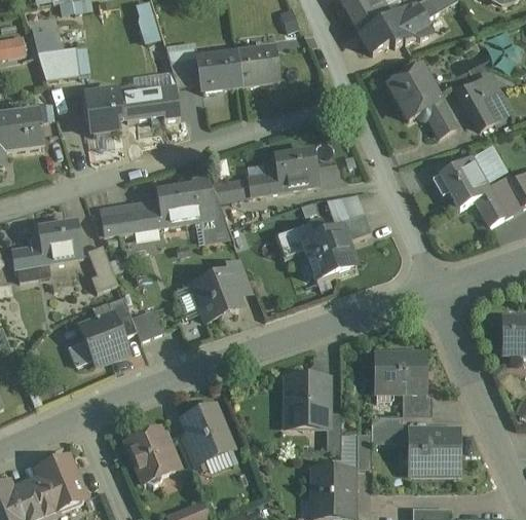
[(389,11),(382,0),(340,0),(357,30),(373,21),(389,11)]
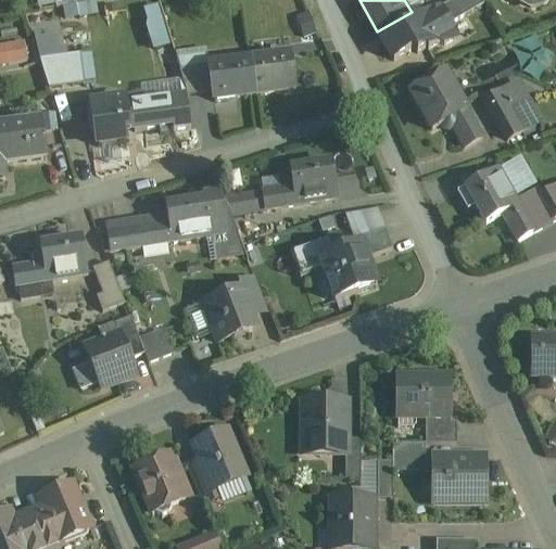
[(446,0),(438,4),(447,22),(458,15),(450,0),(446,0)]
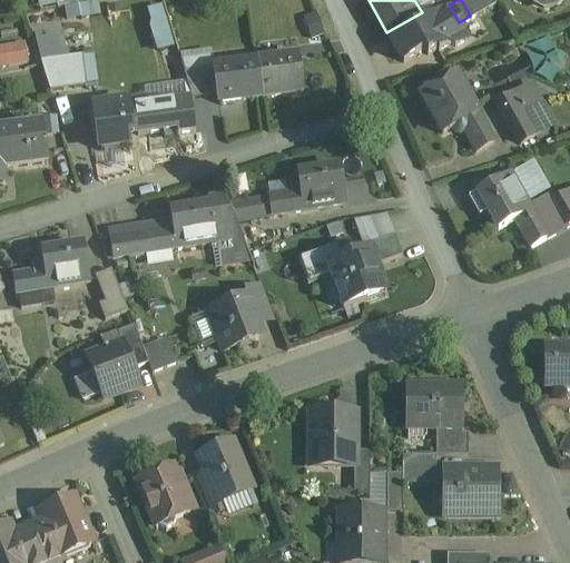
[(461,0),(470,16),(495,1),(494,0),(461,0)]
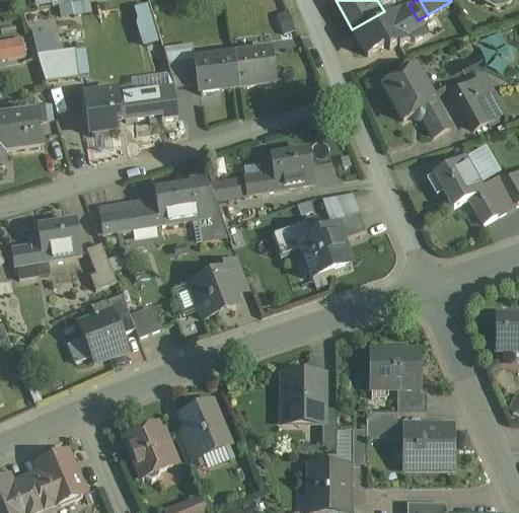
[(147,1),(132,6),(143,46),(159,42),(147,1)]
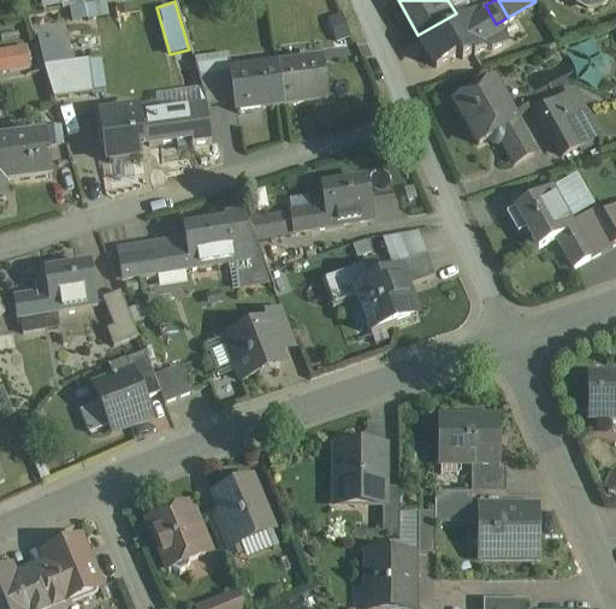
[(440,31),(424,41),(436,63),(458,49),(462,54),(473,48),(474,51),(486,45),(492,46),(504,39),(496,24),(485,5),(460,21),(440,31)]
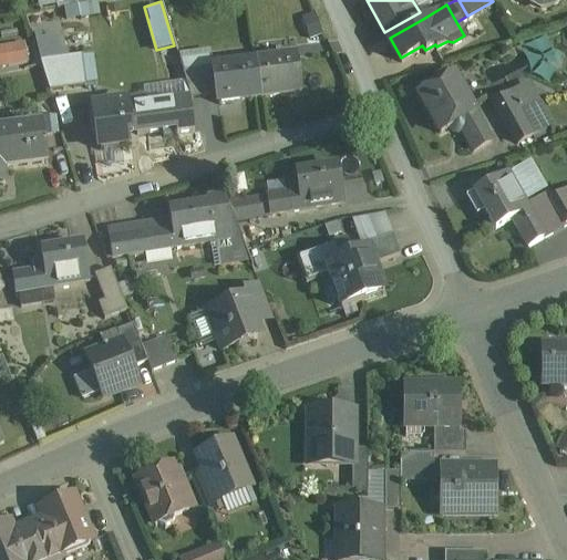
[(420,12),(402,22),(405,29),(423,19),(420,12)]
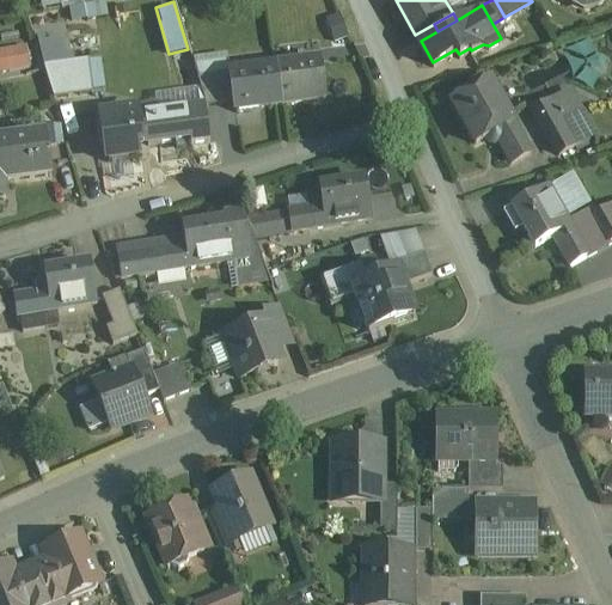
[(0,42),(0,66),(32,65),(30,41),(0,42)]
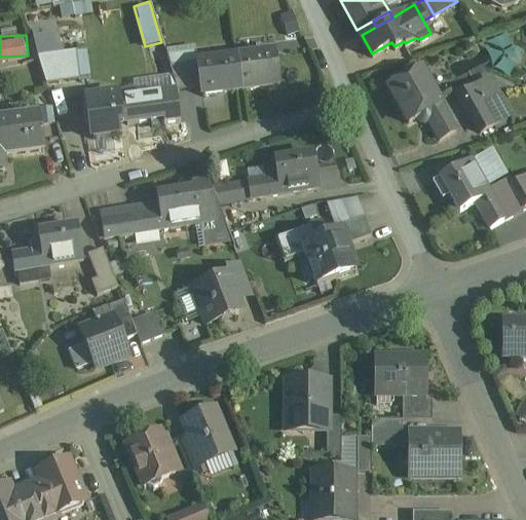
[(195,42),(164,46),(170,64),(197,60),(195,42)]
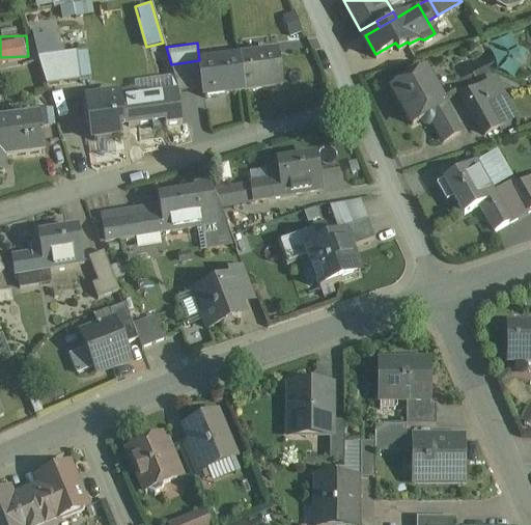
[(87,47),(37,53),(47,82),(90,76),(87,47)]
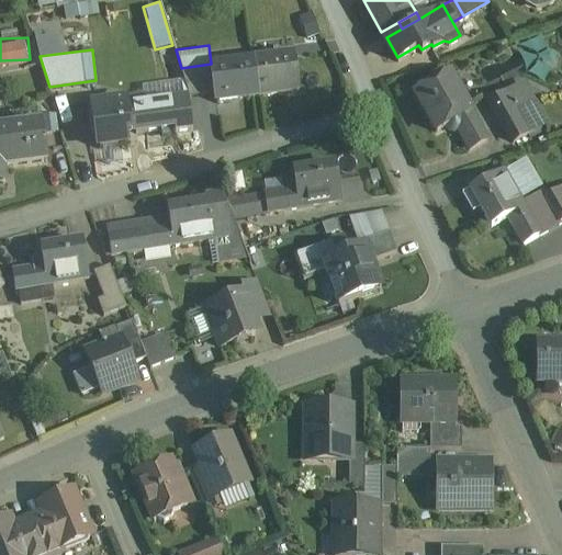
[(294,52),(211,64),(215,90),(216,99),(299,88),(294,52)]
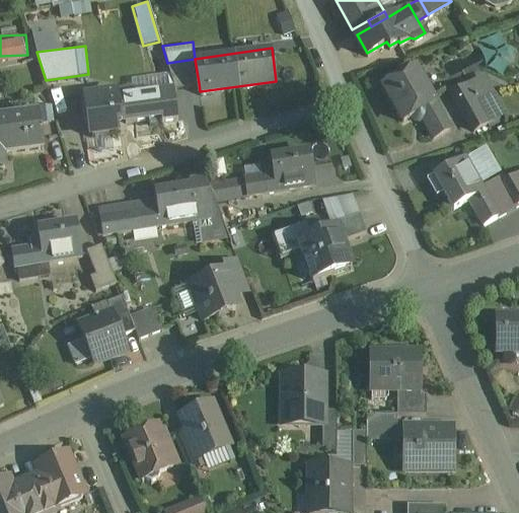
[(195,59),(167,63),(174,86),(199,83),(195,59)]
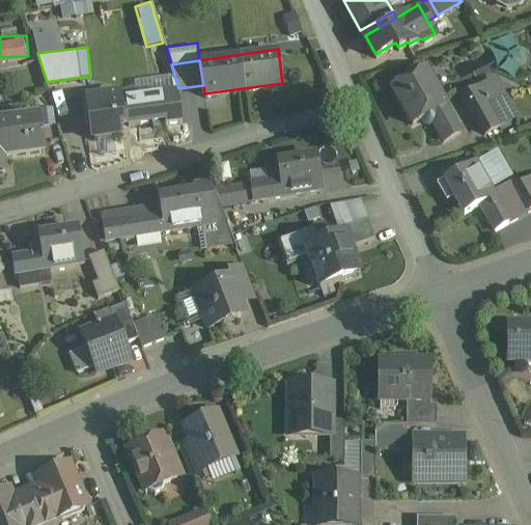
[(444,103),(424,67),(392,85),(413,121),(421,116),(426,120),(432,119),(443,138),(459,129),(444,103)]
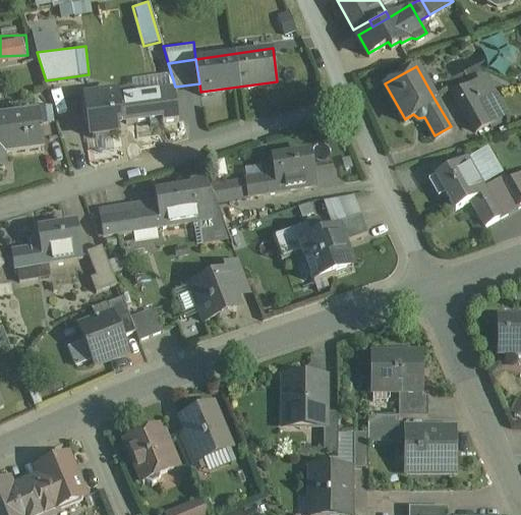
[(485,74),(469,82),(482,106),(489,102),(498,115),(506,110),(485,74)]
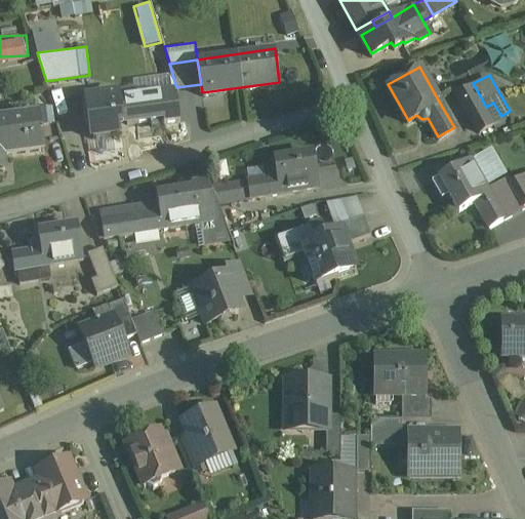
[(473,83),(458,92),(472,116),(487,108),(486,107),(473,83)]
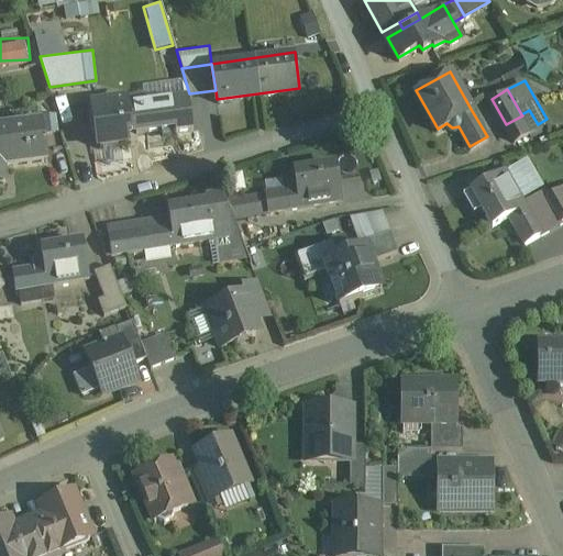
[(145,93),(92,100),(99,145),(125,141),(123,123),(134,122),(135,130),(175,124),(175,129),(192,126),(188,93),(146,100),(145,93)]
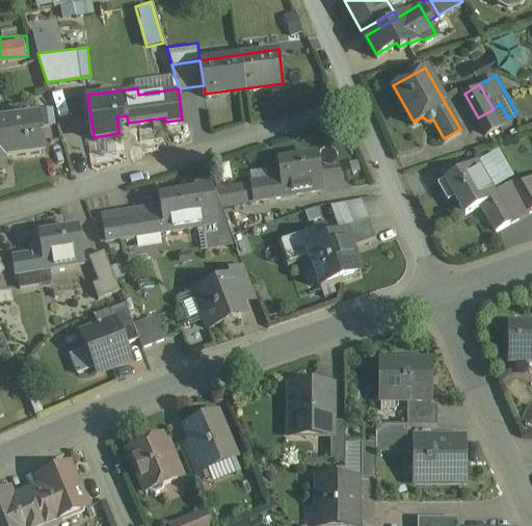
[(500,104),(493,108),(494,109),(478,117),(485,131),(508,117),(500,104)]
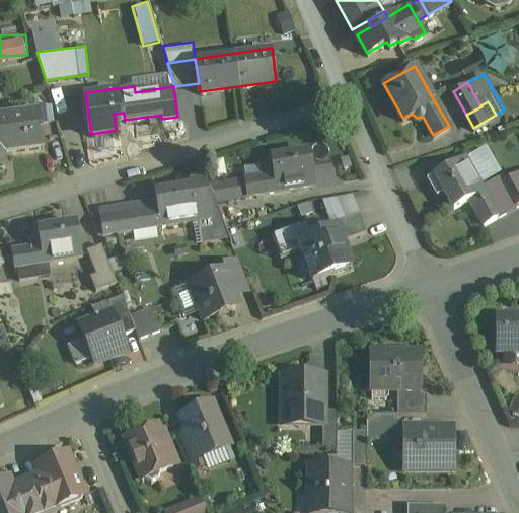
[(38,113),(0,117),(0,151),(42,146),(38,113)]
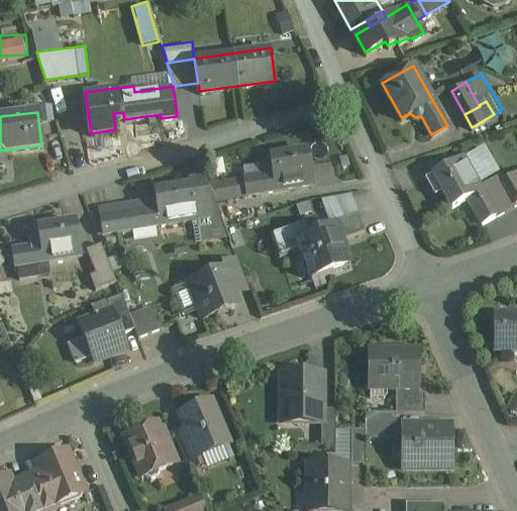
[(468,148),(479,177),(499,169),(487,140),(468,148)]
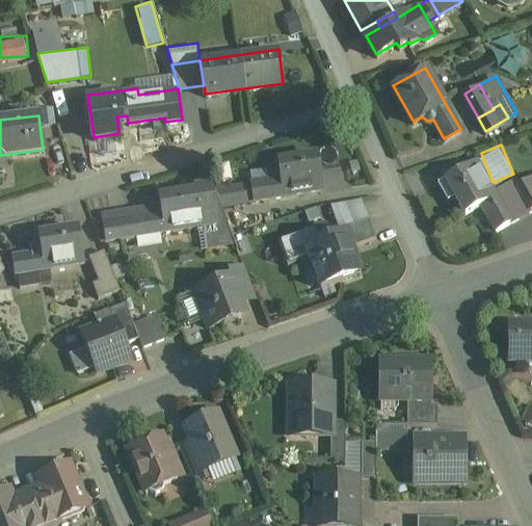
[(316,152),(277,158),(281,177),(284,192),(322,186),(316,152)]
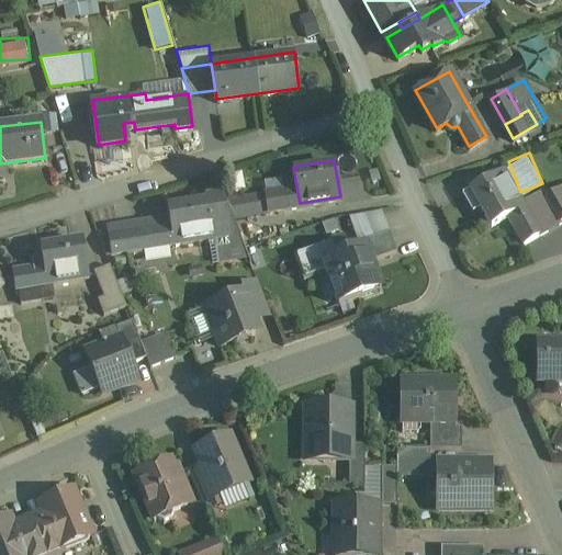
[(498,170),(471,185),(481,203),(491,222),(508,212),(524,239),(539,230),(524,204),(503,168),(498,170)]
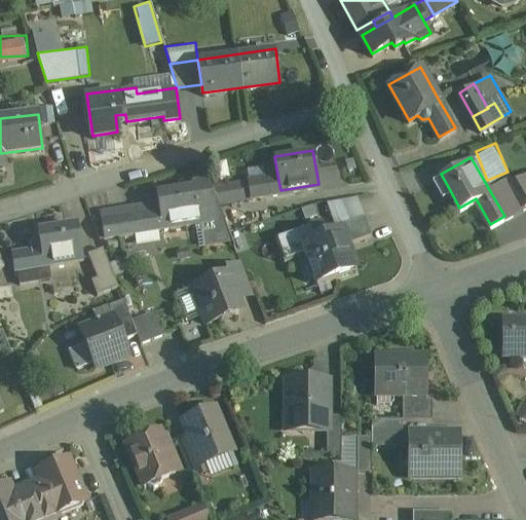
[(441,174),(434,178),(443,194),(450,190),(441,174)]
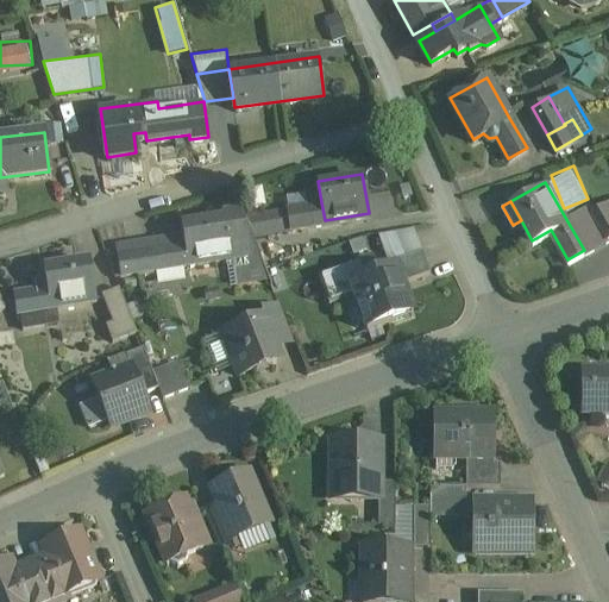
[(608,234),(608,202),(608,201),(591,211),(607,237),(608,234)]
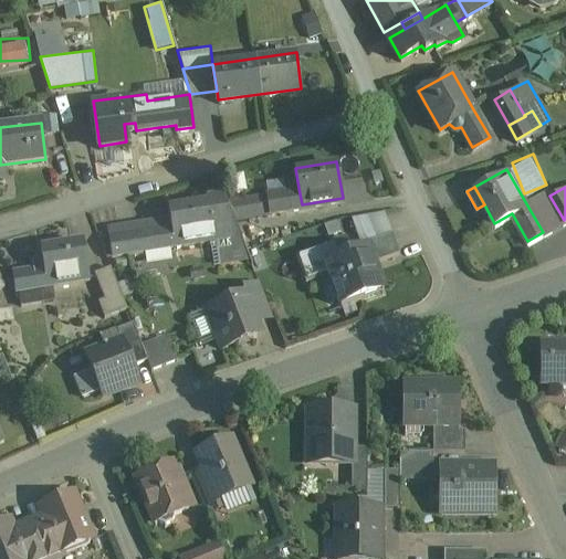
[(299,188),(268,192),(270,210),(302,204),(299,188)]
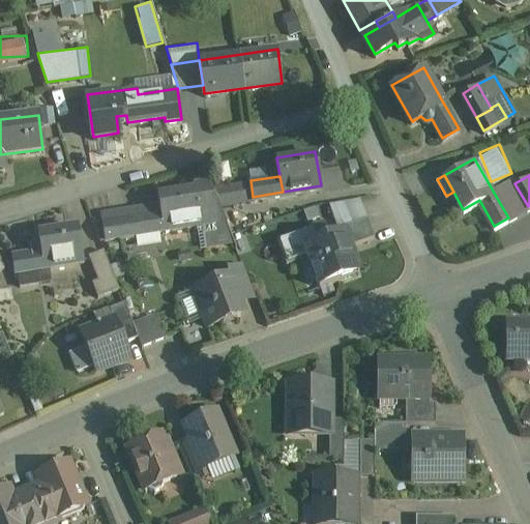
[(210,180),(193,182),(194,187),(196,187),(200,216),(187,219),(187,224),(217,220),(210,180)]
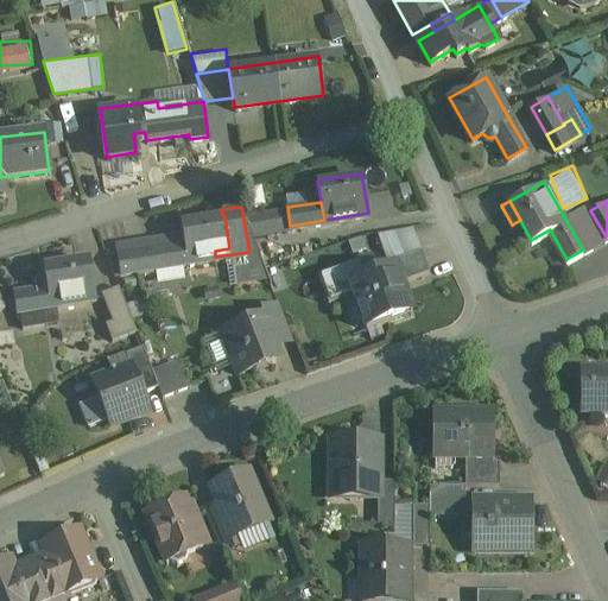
[(287,207),(245,214),(253,234),(267,232),(266,229),(290,226),(287,207)]
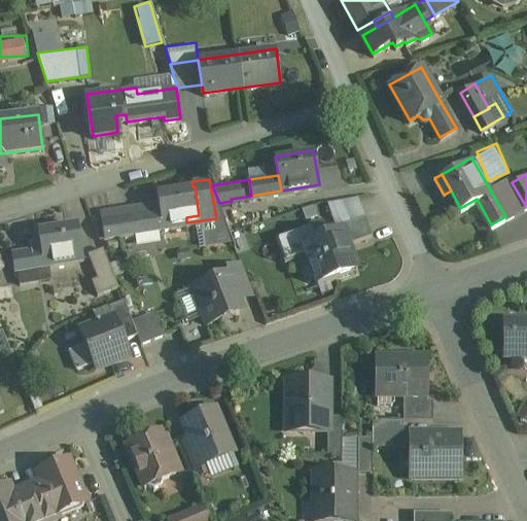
[(511,180),(491,192),(505,216),(525,205),(512,182),(511,180)]
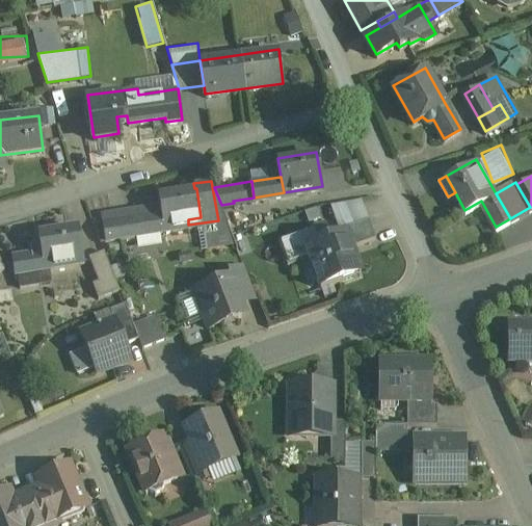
[(194,188),(158,194),(161,212),(163,229),(188,225),(188,219),(201,217),(196,188),(194,188)]
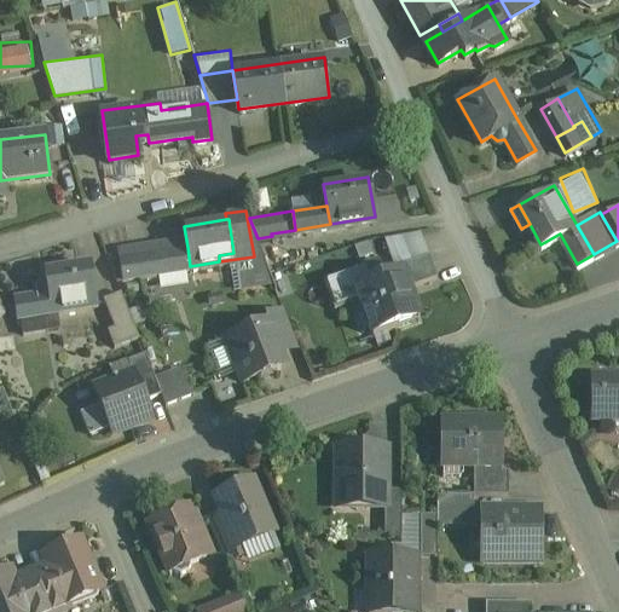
[(187,247),(154,253),(156,272),(190,266),(187,247)]
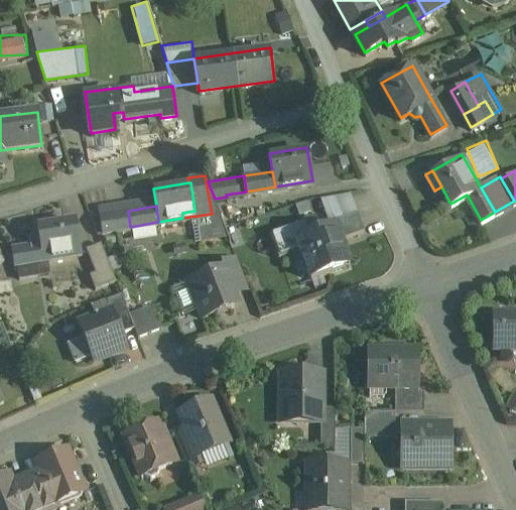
[(358,209),(321,222),(324,228),(336,223),(340,236),(364,228),(358,209)]
